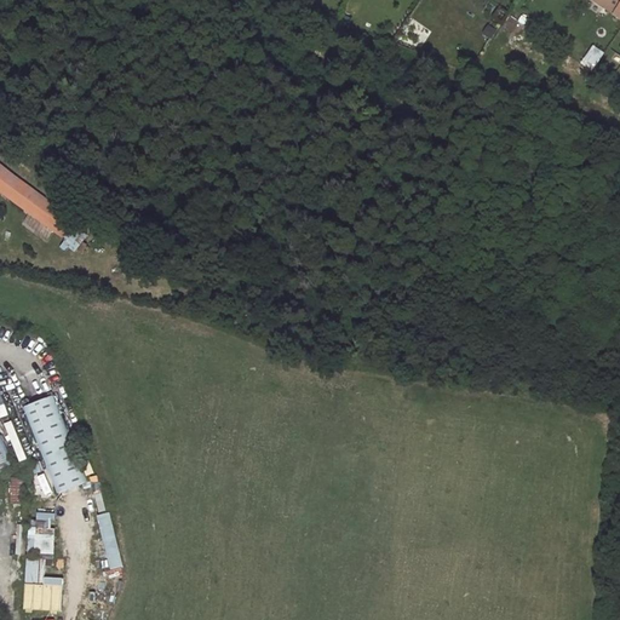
[(619,0),(591,0),(619,18),(619,0)]
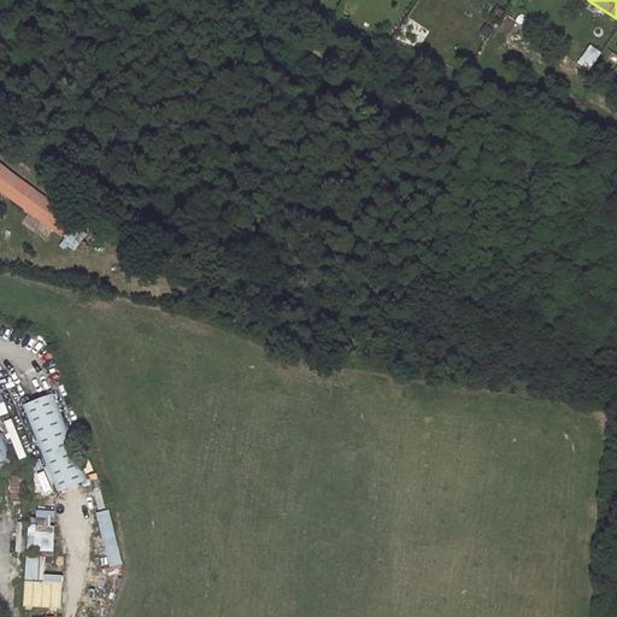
[(577,63),(588,70),(600,53),(589,46),(577,63)]
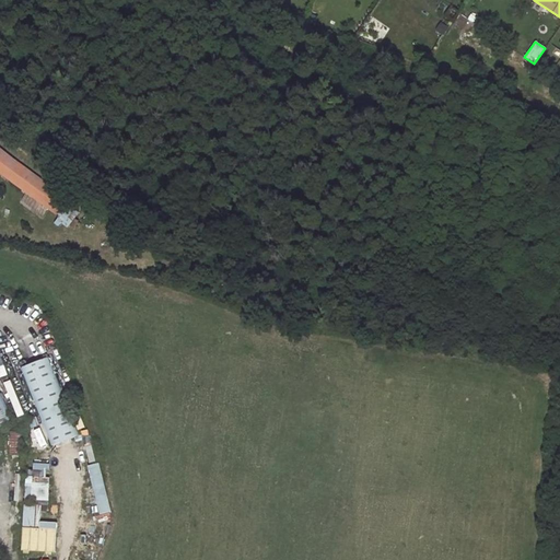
[(0,174),(11,184),(23,168),(0,151),(0,174)]
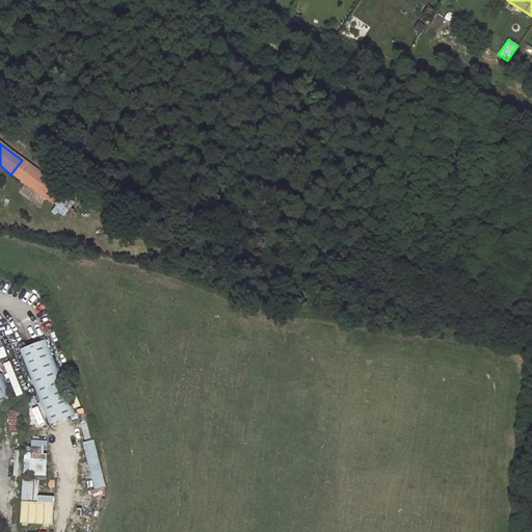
[(53,185),(22,160),(10,175),(42,198),(53,185)]
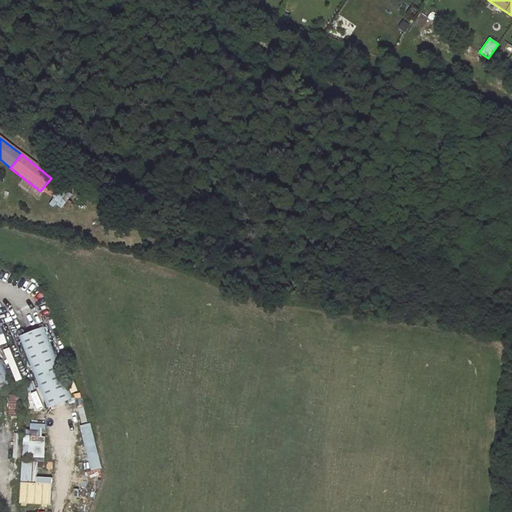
[(41,328),(18,338),(50,407),(73,396),(41,328)]
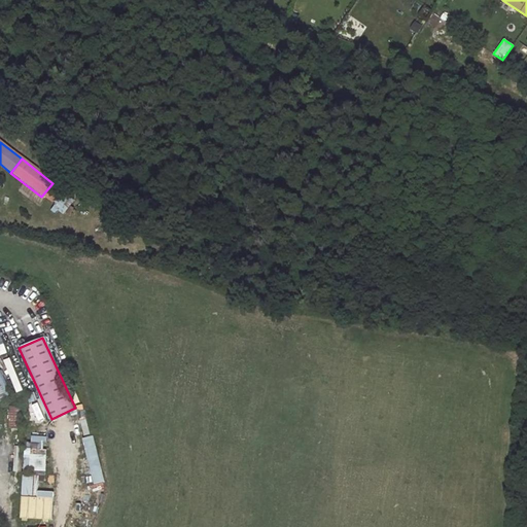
[(0,369),(0,400),(12,395),(0,369)]
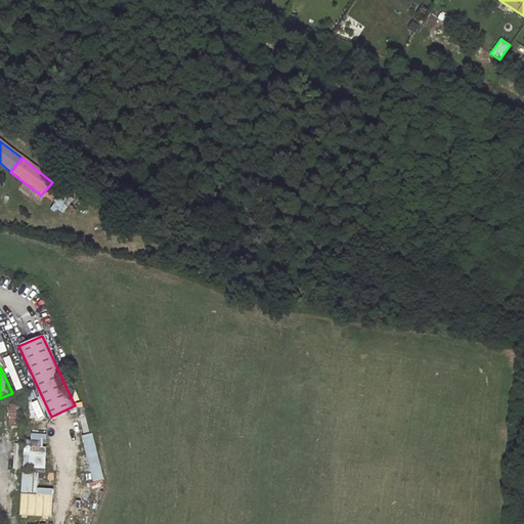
[(92,433),(81,436),(87,465),(82,466),(86,483),(103,479),(92,433)]
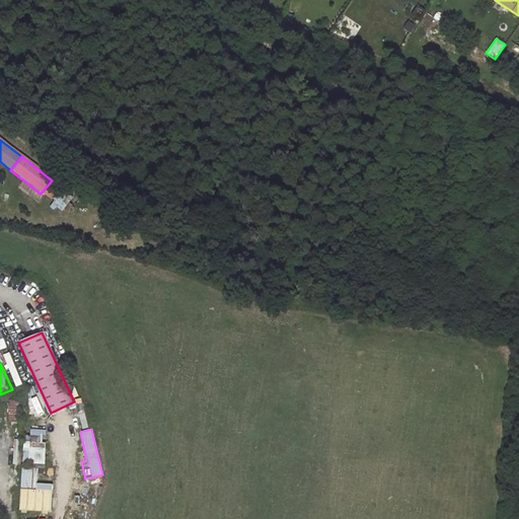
[(22,445),(22,463),(45,463),(45,445),(22,445)]
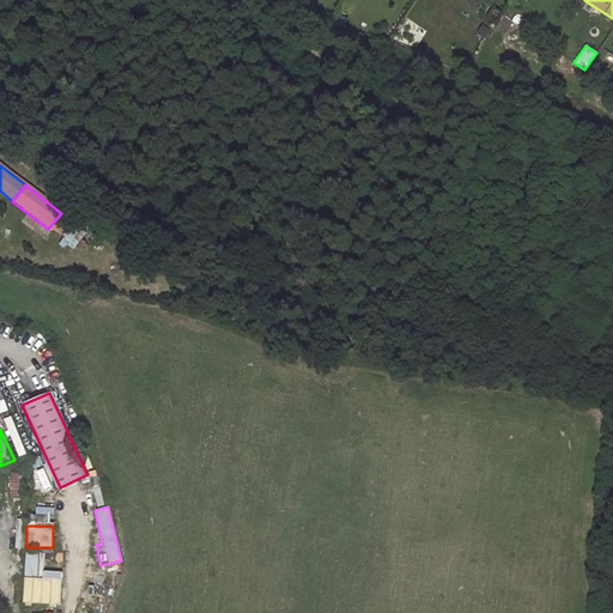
[(24,553),(24,577),(42,577),(43,553),(24,553)]
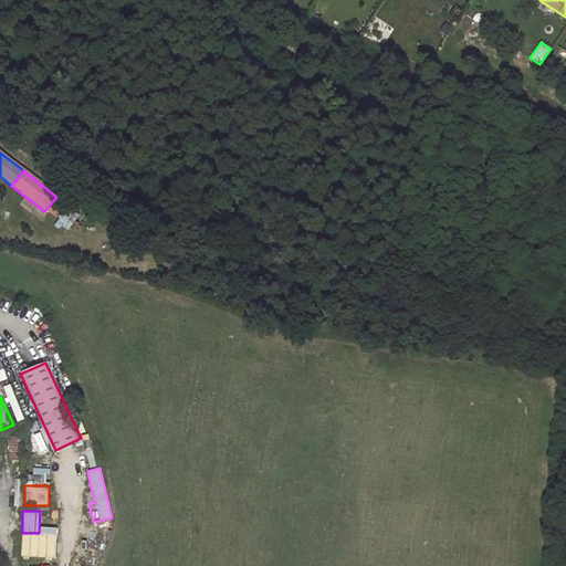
[(22,534),(21,557),(55,558),(55,535),(22,534)]
